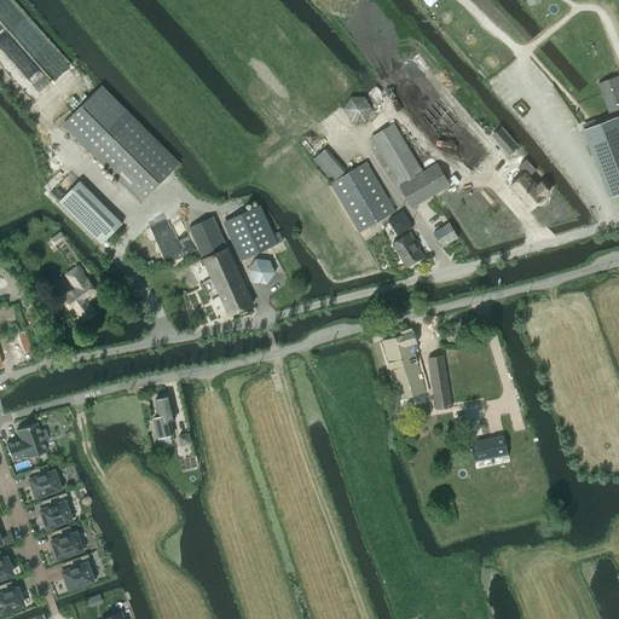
[(480,12),(495,29),(504,19),(490,4),(480,12)]
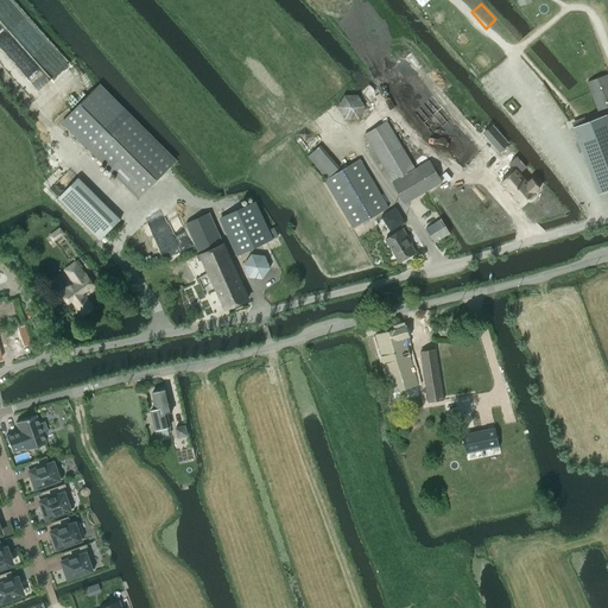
[(444,20),(451,42),(464,37),(457,16),(444,20)]
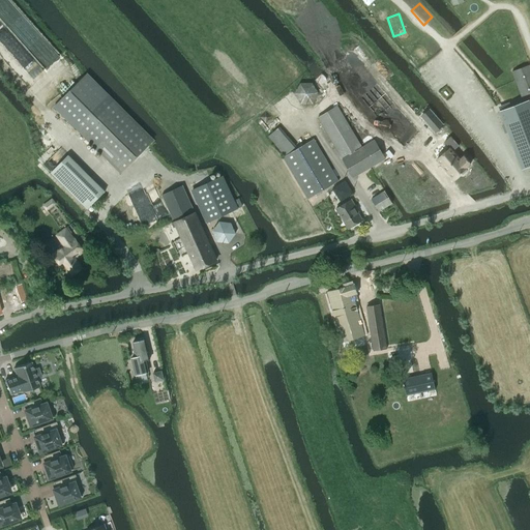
[(408,49),(415,58),(429,47),(420,38),(408,49)]
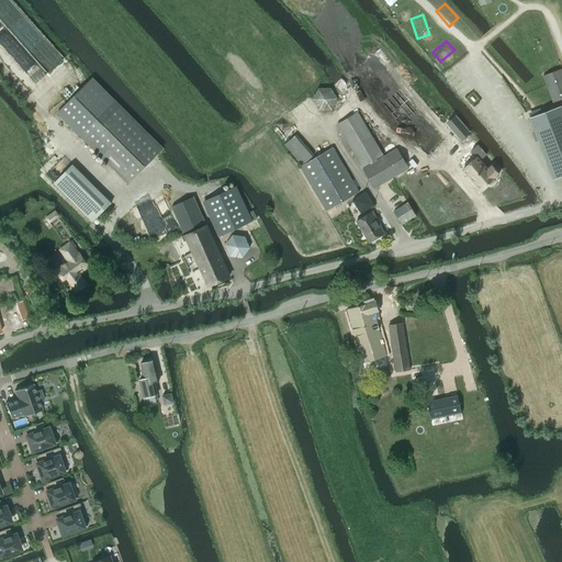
[(450,72),(459,82),(472,70),(463,60),(450,72)]
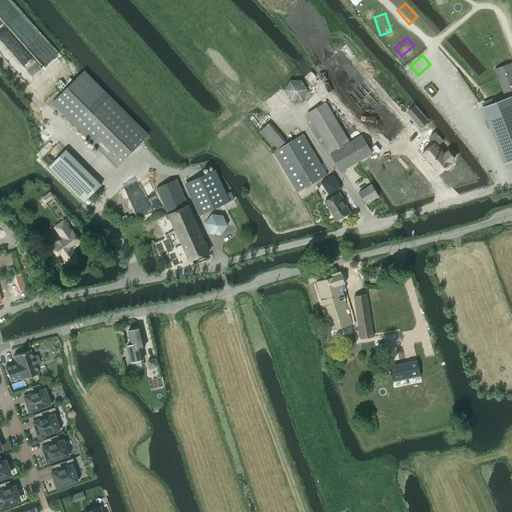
[(511,61),(495,69),(504,93),(511,90),(511,61)]
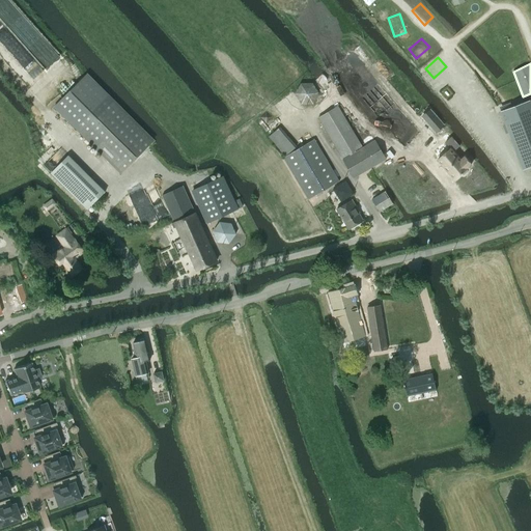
[(82,79),(55,107),(74,126),(121,172),(149,143),(152,140),(154,140),(106,93),(86,75),(82,79)]
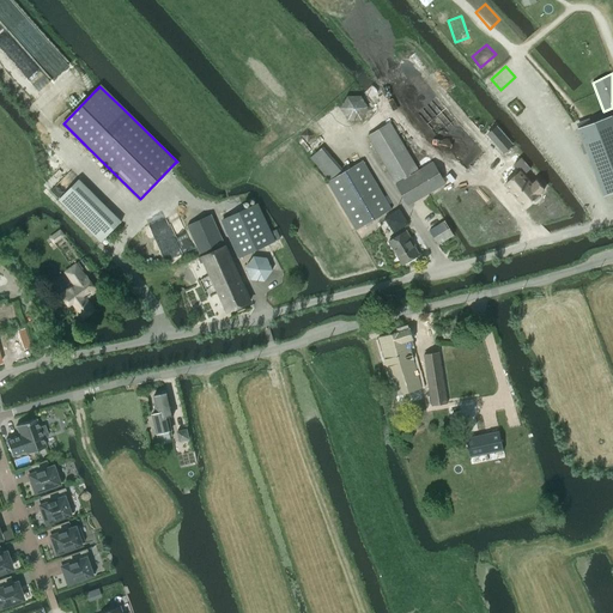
[(343,109),(349,120),(362,119),(368,108),(360,96),(349,97),(343,109)]
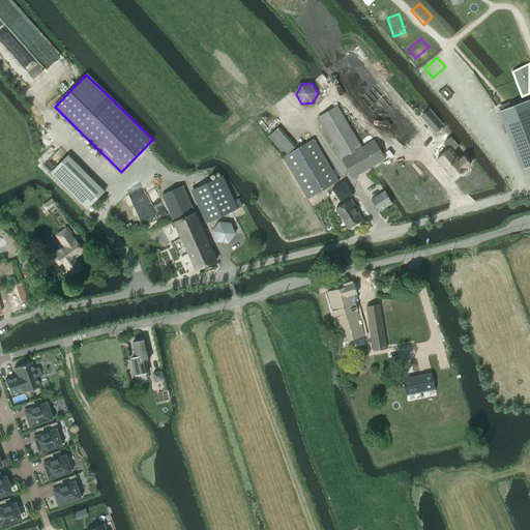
[(403,146),(417,134),(419,133),(377,84),(361,97),(403,146)]
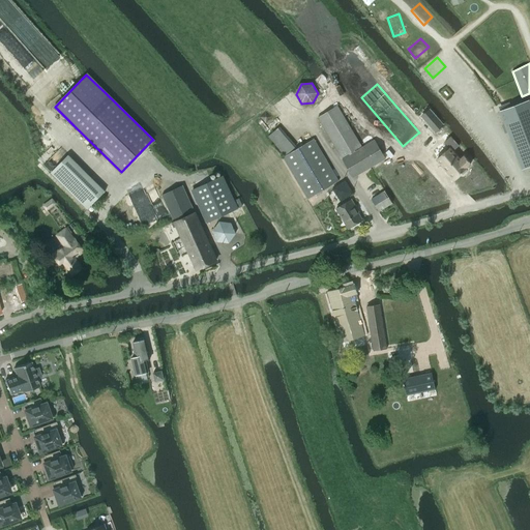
[(529,166),(529,102),(529,99),(500,111),(522,169),(529,166)]
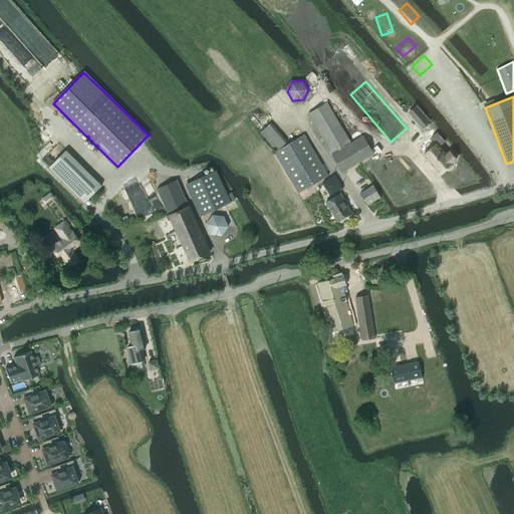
[(331,153),(337,149),(338,151),(332,154),(343,172),(374,154),(363,136),(344,147),(343,146),(350,142),(327,102),(308,113),(331,153)]
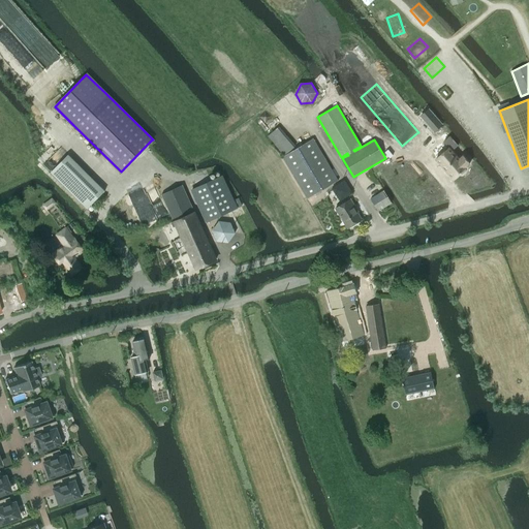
[(434,115),(425,122),(434,132),(442,124),(434,115)]
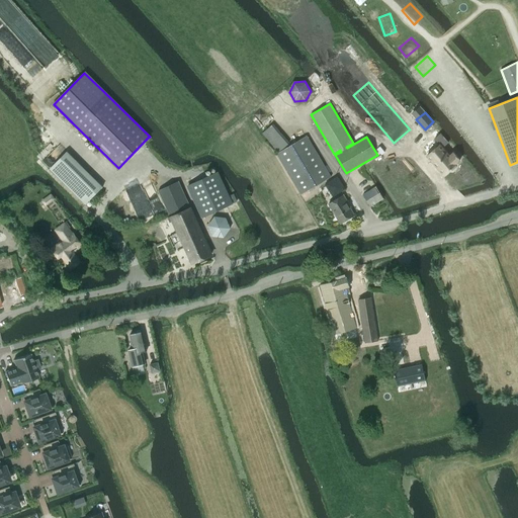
[(439,145),(426,156),(443,176),(461,160),(453,151),(450,154),(443,147),(448,143),(440,134),(434,139),(439,145)]
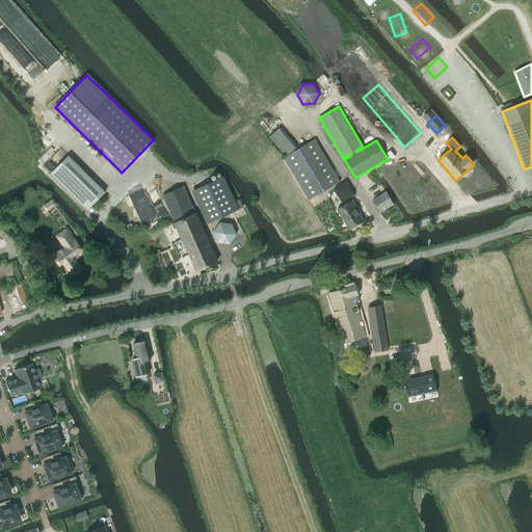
[(286,157),(285,157),(310,200),(315,196),(340,182),(315,139),(299,149),(286,157)]
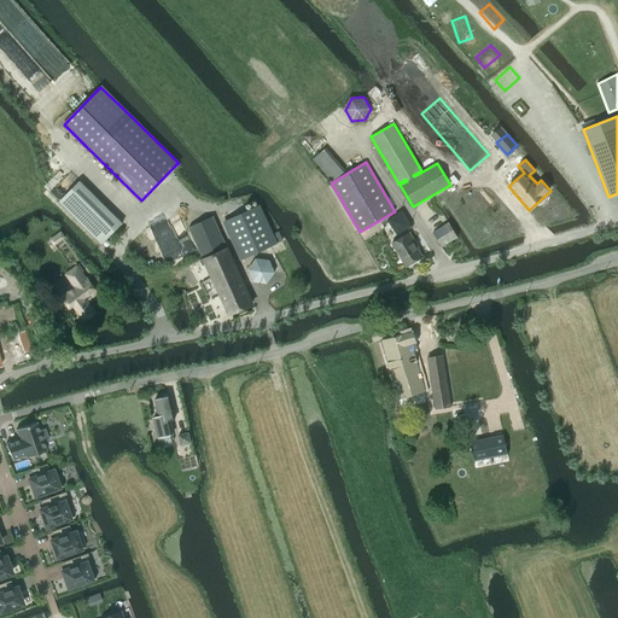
[(487,202),(493,197),(483,185),(493,178),(488,170),(476,178),(479,182),(473,187),(487,202)]
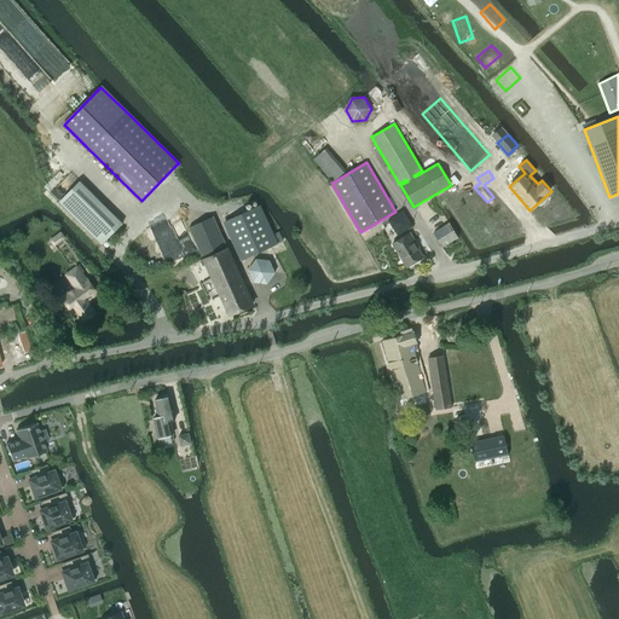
[(103,244),(115,232),(122,224),(79,181),(59,202),(103,244)]
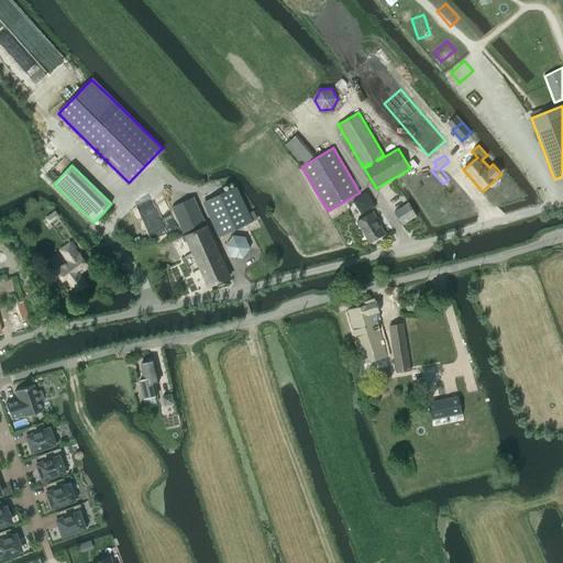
[(408,173),(400,177),(400,178),(382,190),(392,206),(410,195),(405,186),(412,180),(408,173)]
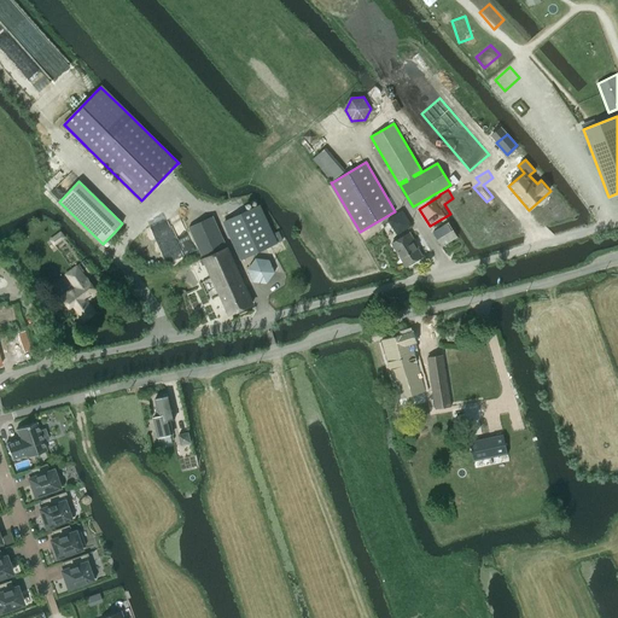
[(260,204),(222,221),(240,260),(278,243),(284,240),(279,231),(273,233),(260,204)]
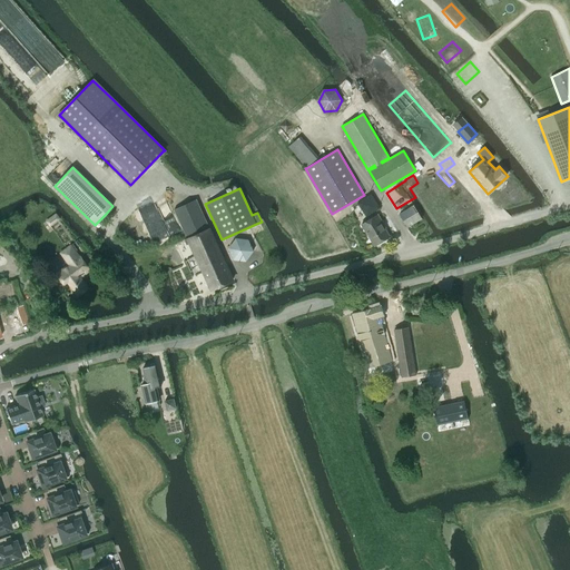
[(371,194),(357,203),(365,217),(380,208),(371,194)]
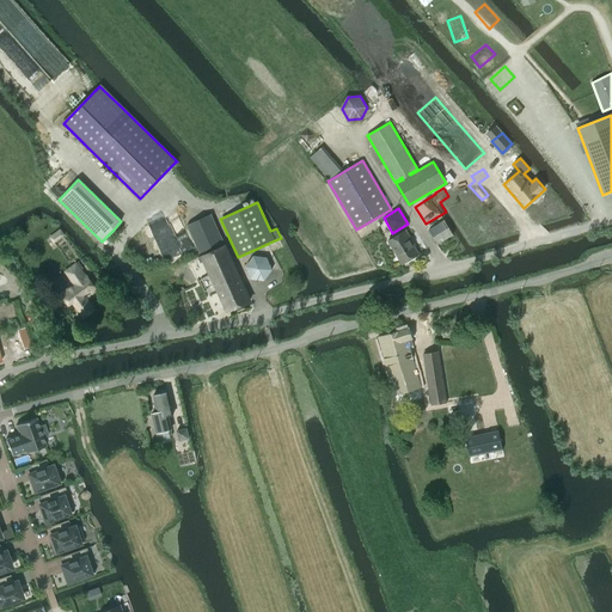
[(187,225),(201,256),(200,256),(201,257),(199,257),(201,263),(203,262),(212,277),(201,282),(206,292),(215,287),(226,312),(251,300),(227,249),(225,245),(210,214),(187,225)]
